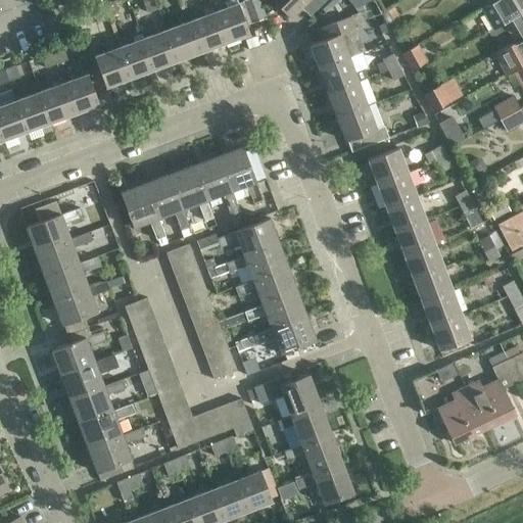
[(266,20),(258,0),(250,0),(242,3),(250,26),(266,20)]
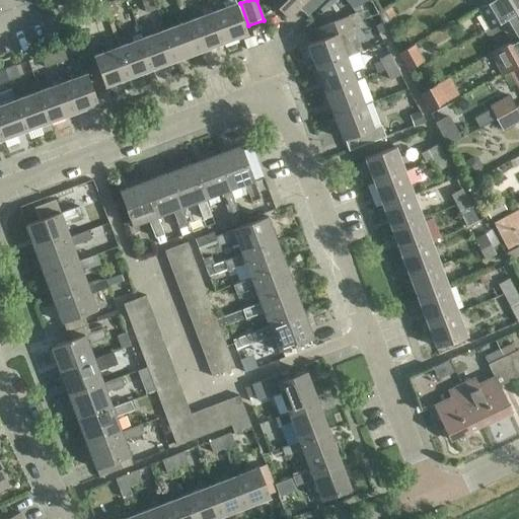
[(304,0),(313,9),(322,0),(273,0),(288,15),(304,0)]
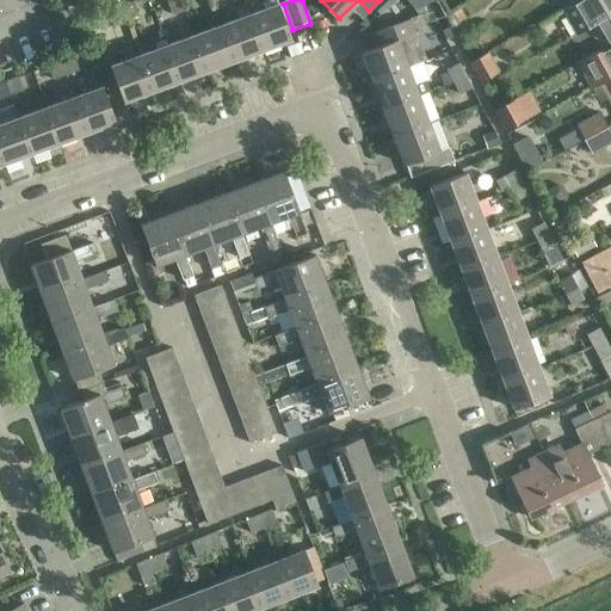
[(576,37),(588,30),(610,17),(610,0),(580,0),(573,5),(562,12),(576,37)]
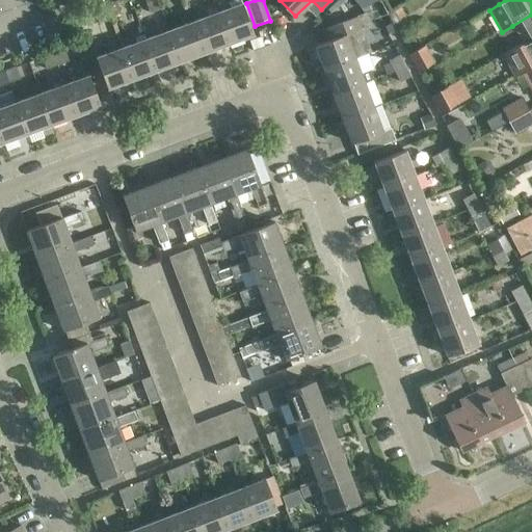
[(115,3),(104,7),(108,19),(121,15),(115,3)]
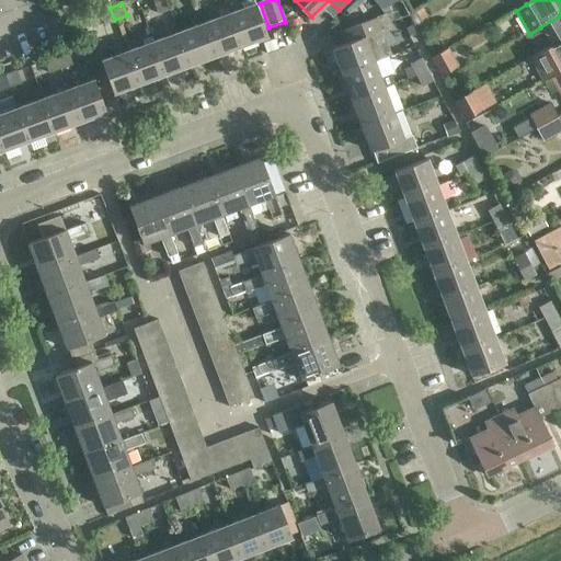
[(230,13),(242,45),(268,35),(256,3),(230,13)]
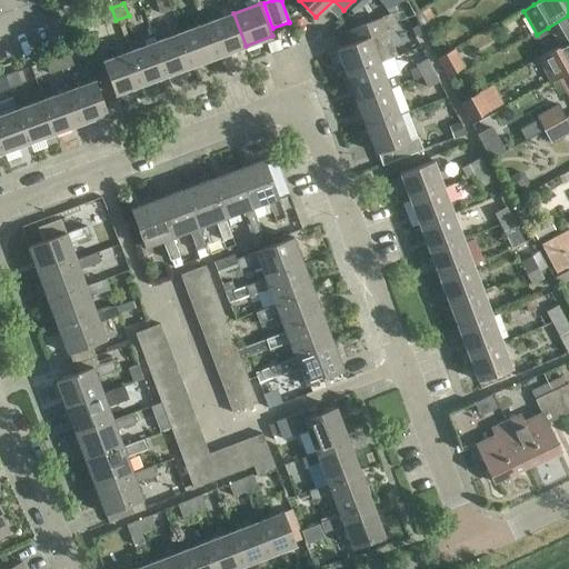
[(103,25),(116,20),(111,8),(99,12),(103,25)]
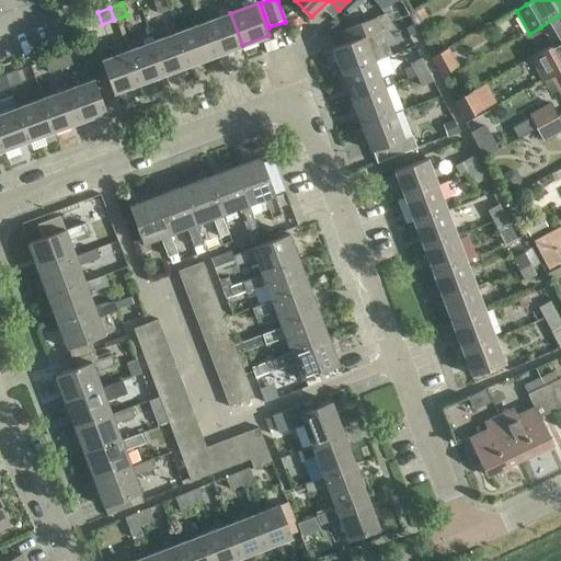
[(242,45),(230,13),(228,14),(226,9),(217,12),(218,18),(205,23),(216,55),(242,45)]
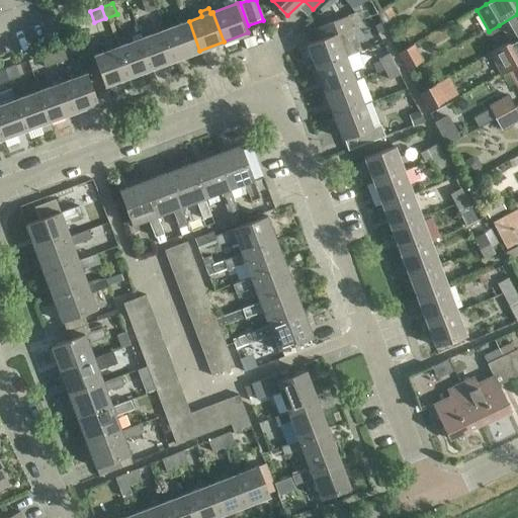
[(307,44),(316,68),(361,51),(352,27),(361,24),(356,12),(315,28),(319,38),(307,44)]
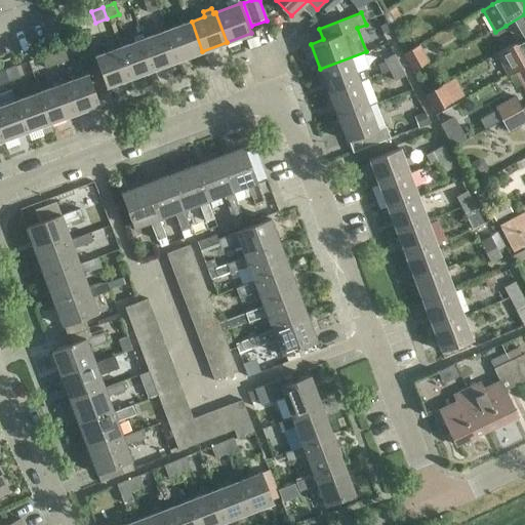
[(524,14),(506,26),(515,41),(524,34),(524,14)]
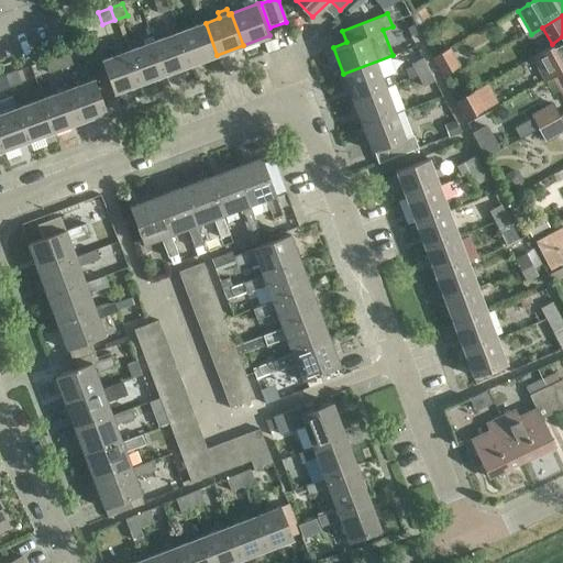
[(217,55),(206,23),(180,32),(192,64),(217,55)]
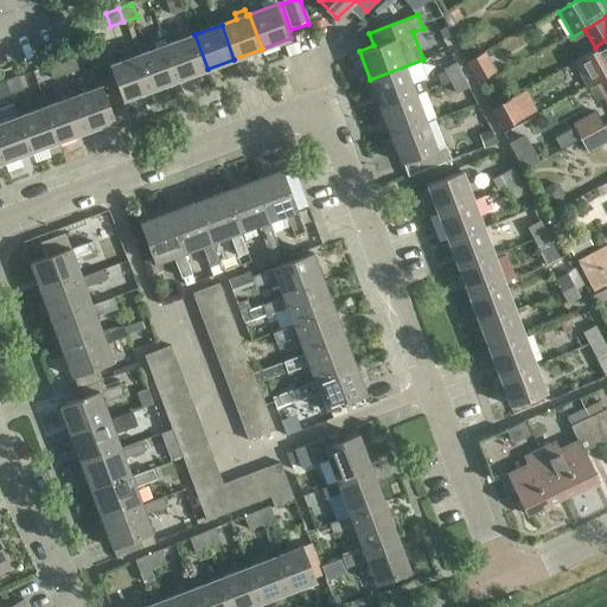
[(208,69),(195,34),(166,45),(179,80),(208,69)]
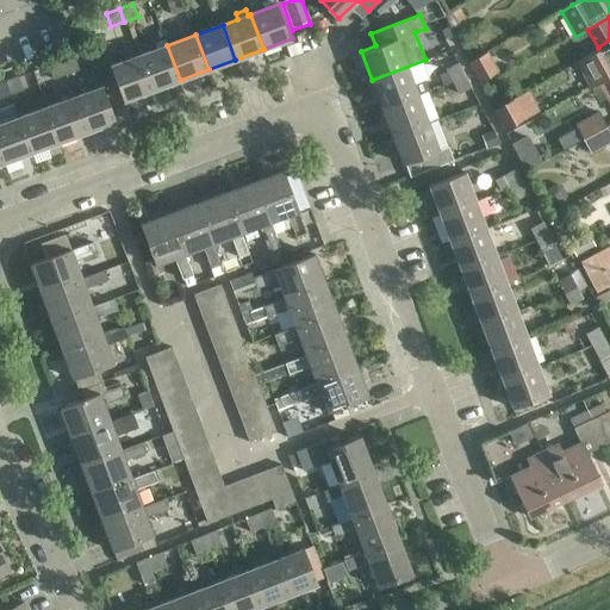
[(139,55),(151,91),(180,80),(167,45),(139,55)]
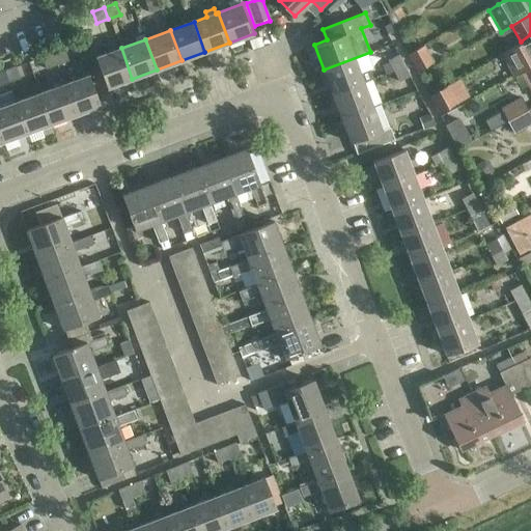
[(530,40),(522,46),(521,44),(503,54),(515,76),(523,73),(530,67),(530,40)]
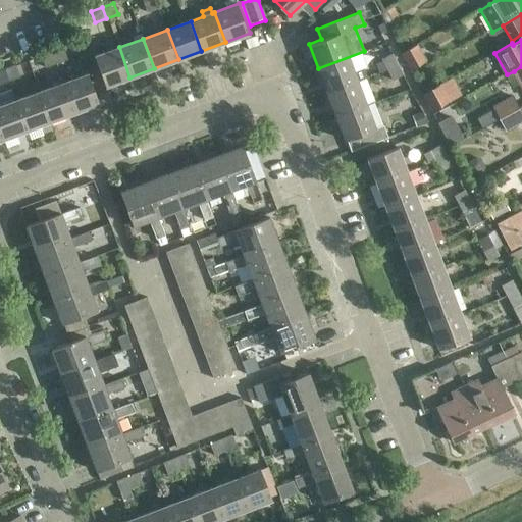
[(129,77),(119,47),(95,56),(106,86),(129,77)]
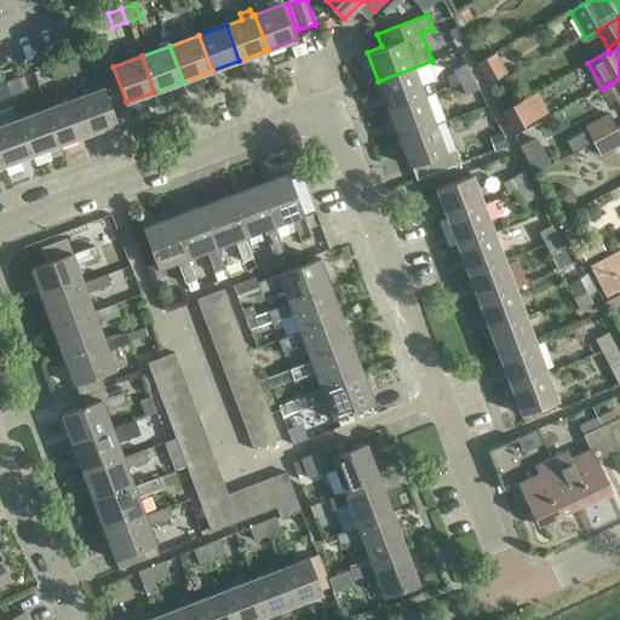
[(495,56),(476,65),(487,85),(506,75),(495,56)]
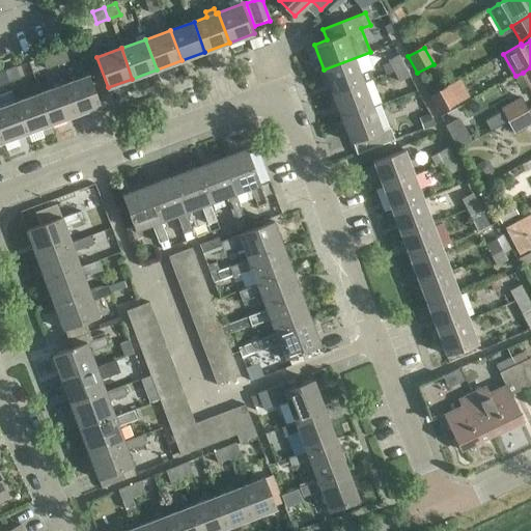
[(63,50),(52,53),(56,65),(67,61),(63,50)]
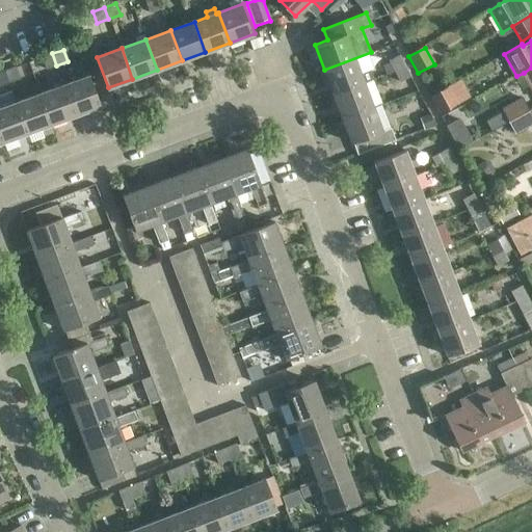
[(369,70),(361,73),(355,58),(371,53),(371,52),(324,70),(334,95),(373,79),(369,70)]
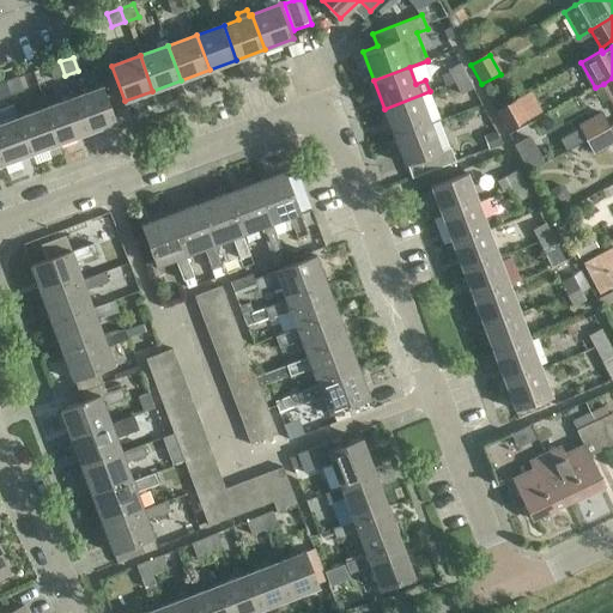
[(52,79),(65,76),(60,61),(48,66),(52,79)]
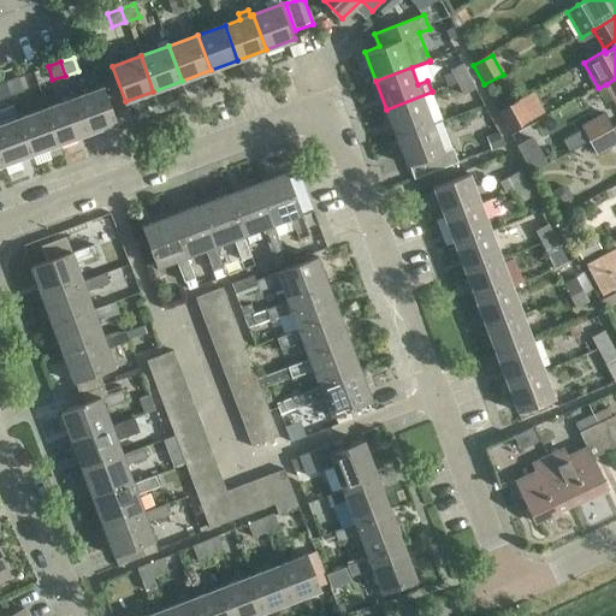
[(449,71),(455,82),(467,76),(462,65),(449,71)]
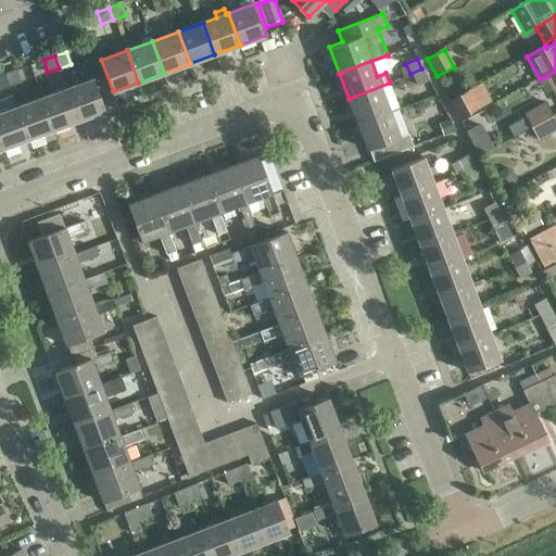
[(429,81),(421,68),(411,74),(417,87),(429,81)]
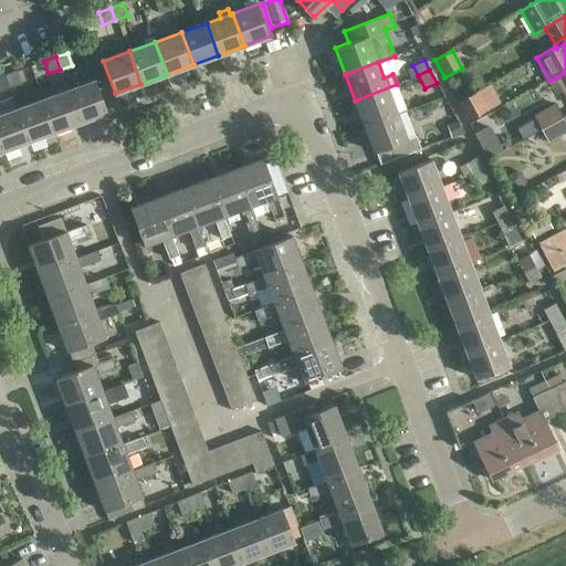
[(16,71),(4,75),(8,87),(20,83),(16,71)]
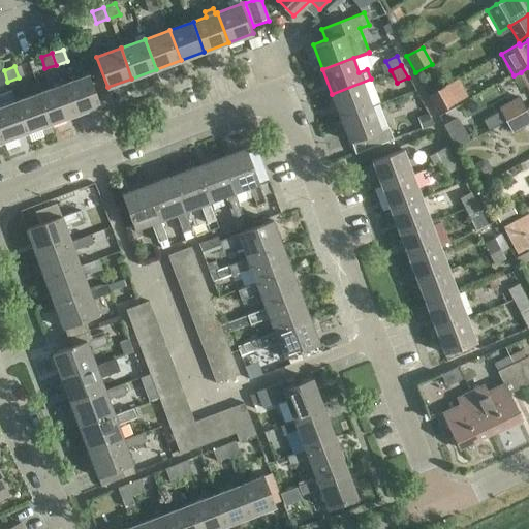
[(65,84),(76,114),(101,104),(90,74),(65,84)]
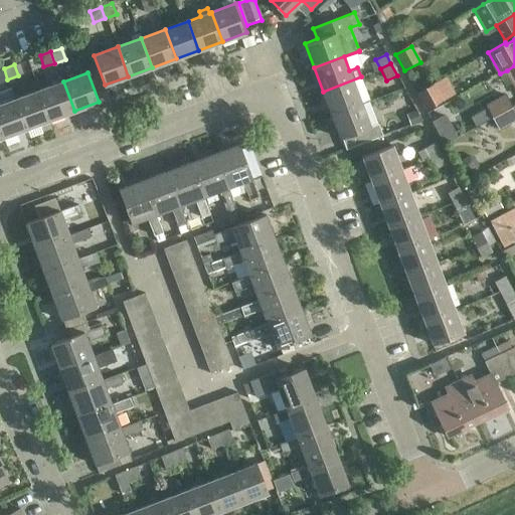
[(361,104),(353,80),(361,77),(361,76),(323,92),(331,115),(361,104)]
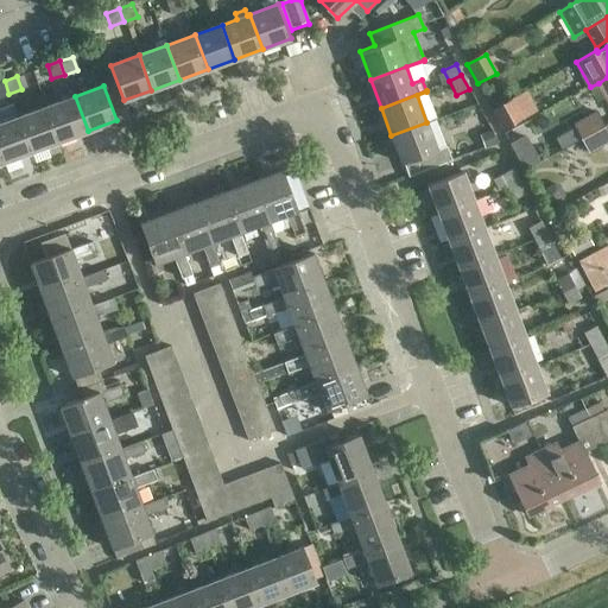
[(525,93),(493,111),(504,130),(536,112),(525,93)]
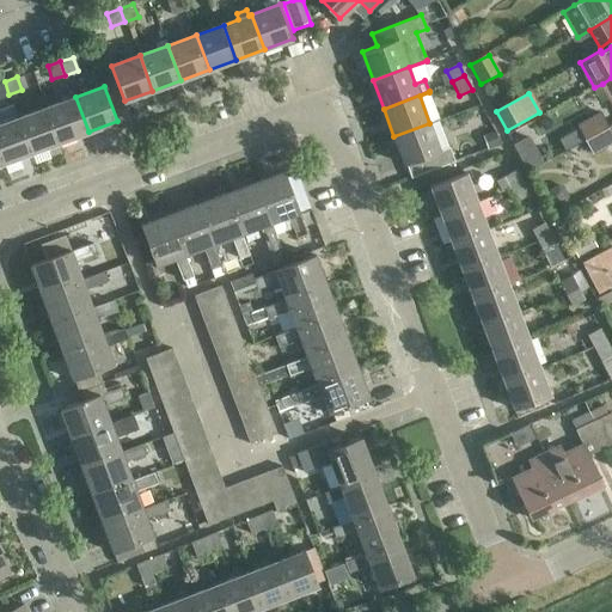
[(89,132),(75,97),(48,106),(61,142),(89,132)]
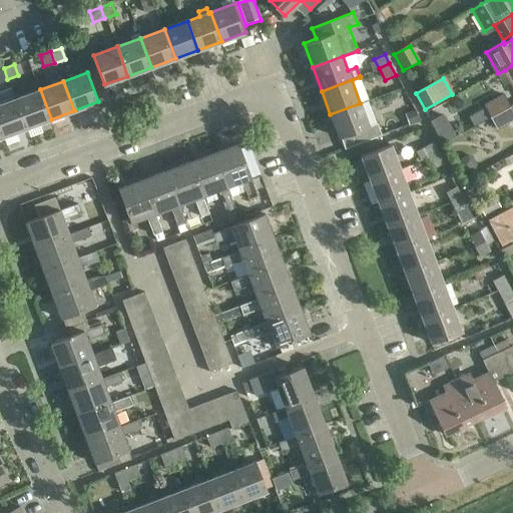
[(51,119),(40,89),(17,98),(28,128),(51,119)]
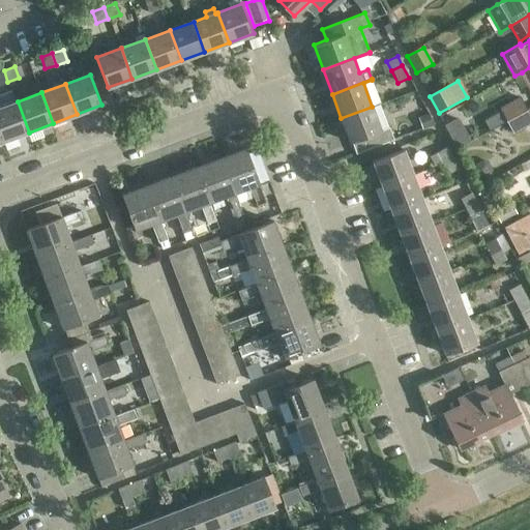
[(506,122),(527,111),(520,98),(499,110),(506,122)]
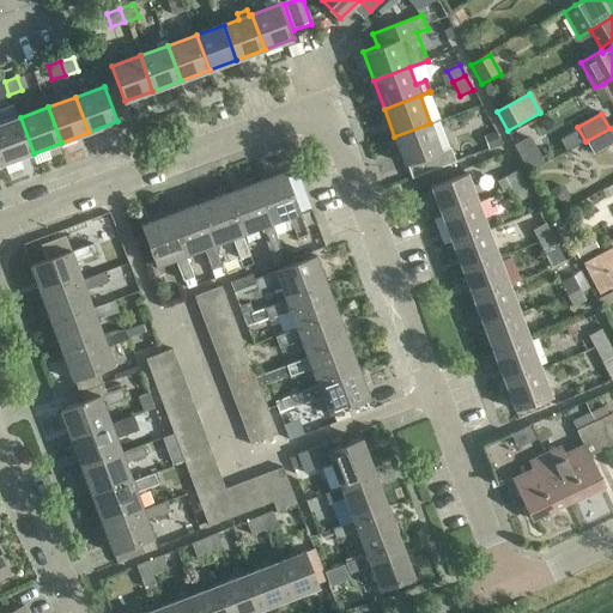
[(0,125),(0,150),(5,163),(34,153),(20,117),(0,125)]
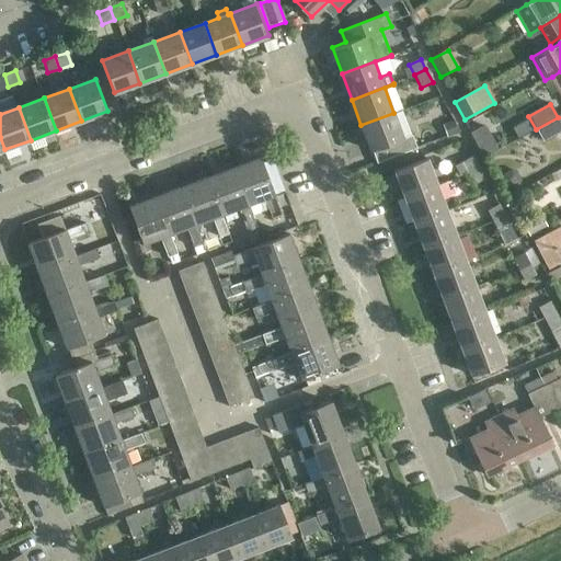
[(393,113),(361,125),(370,151),(385,147),(388,158),(418,147),(413,135),(403,138),(393,113)]
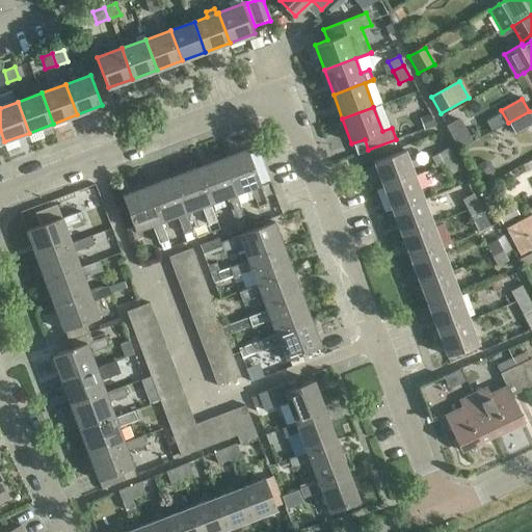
[(531,126),(531,117),(529,111),(508,123),(514,135),(531,126)]
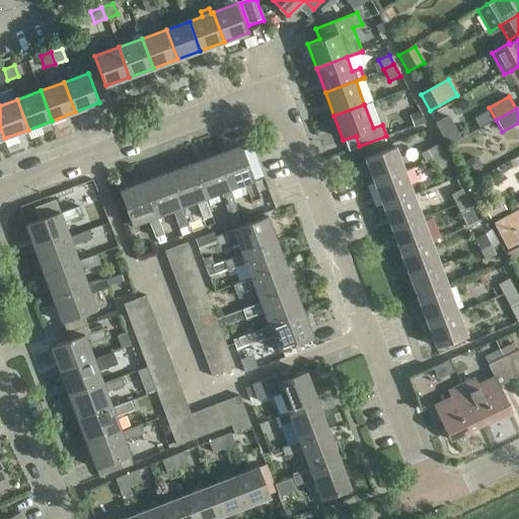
[(217,154),(230,189),(245,182),(252,201),(261,199),(253,180),(254,179),(242,145),(217,154)]
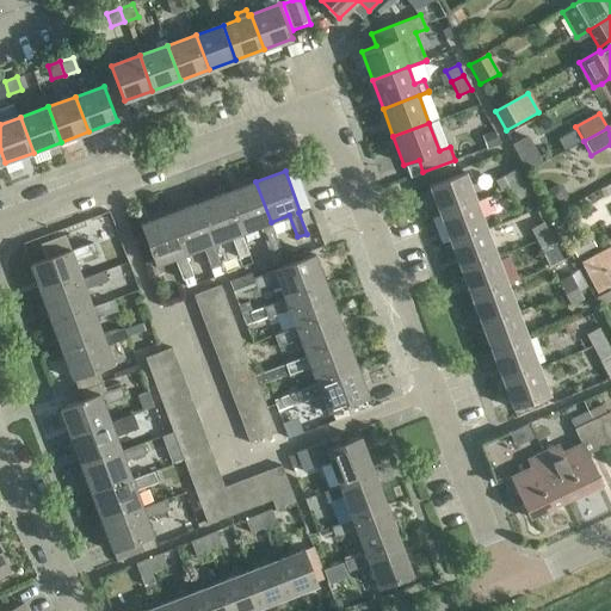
[(501,178),(508,190),(522,184),(514,171),(501,178)]
